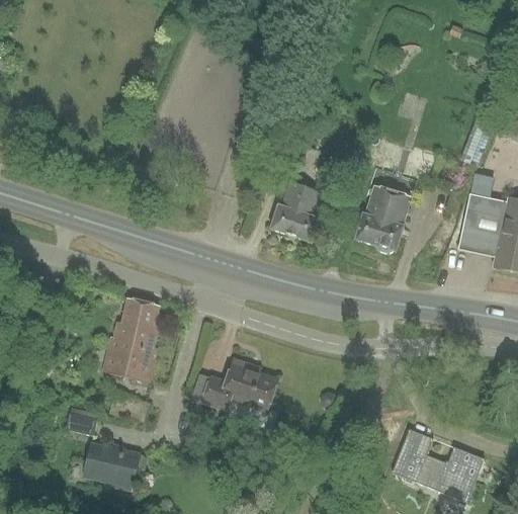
[(462,26),(453,23),(449,32),(459,35),(462,26)]
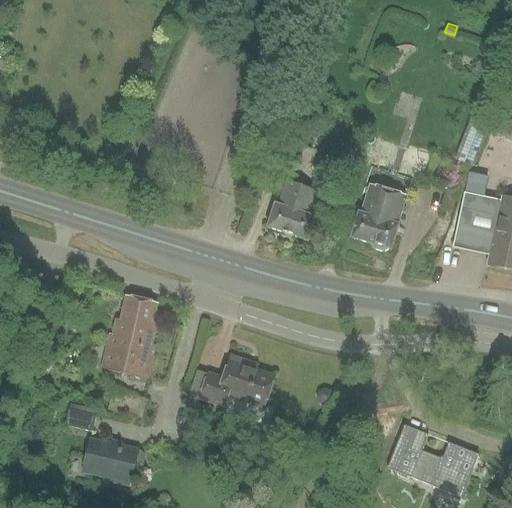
[(511,140),(511,87),(494,133),(511,140)]
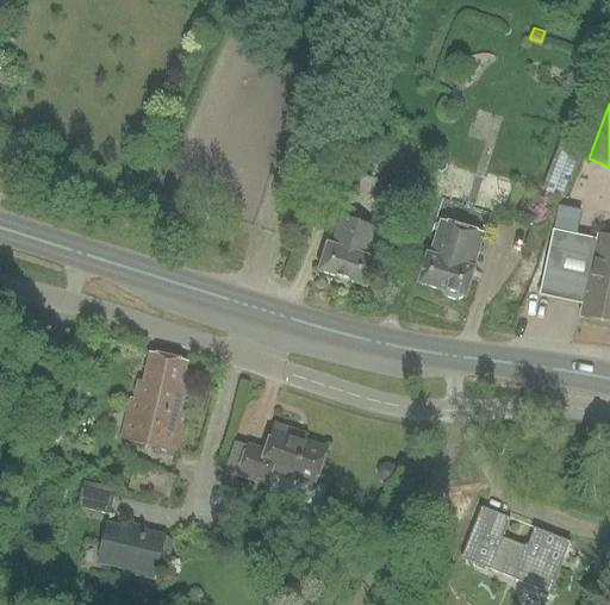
[(562,191),(582,141),(561,132),(541,184),(562,191)]
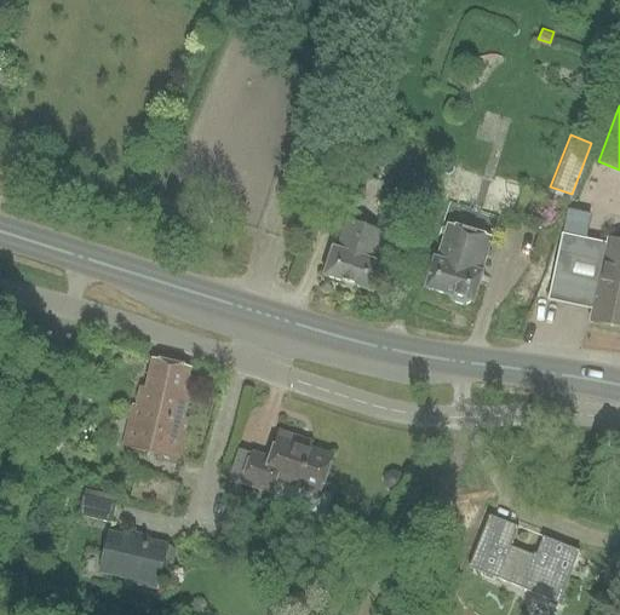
[(369,174),(340,164),(332,187),(361,197),(369,174)]
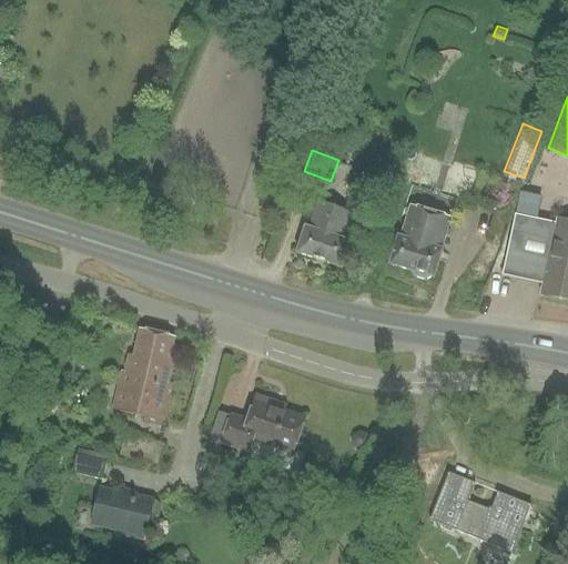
[(344,238),(353,210),(318,199),(310,227),(304,224),(296,250),(343,265),(351,240),(344,238)]
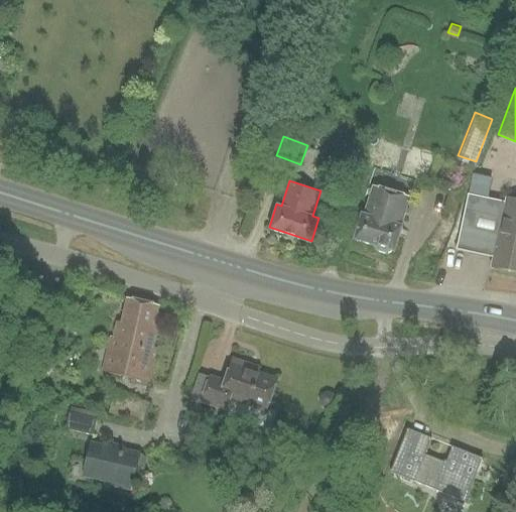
[(395,251),(411,195),(377,184),(369,214),(365,213),(357,240),(395,251)]
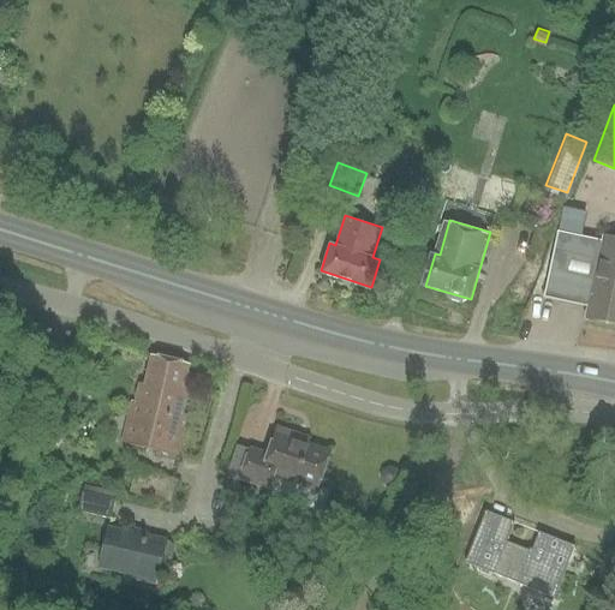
[(601,237),(579,232),(562,228),(562,231),(557,229),(545,291),(589,299),(585,318),(614,323),(614,235),(601,233),(601,237)]
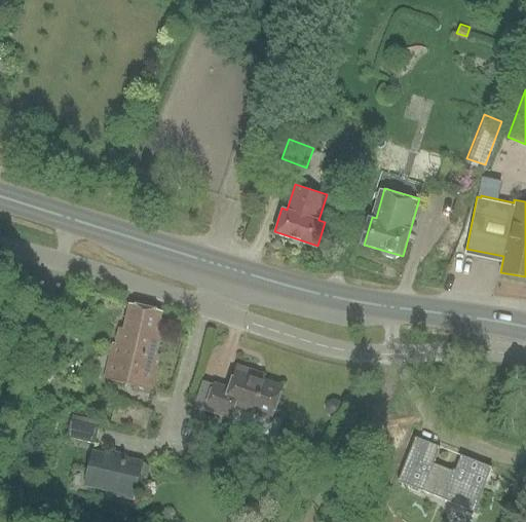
[(158,329),(162,309),(130,302),(125,327),(120,326),(116,342),(113,342),(106,376),(153,386),(160,352),(157,351),(162,330),(158,329)]
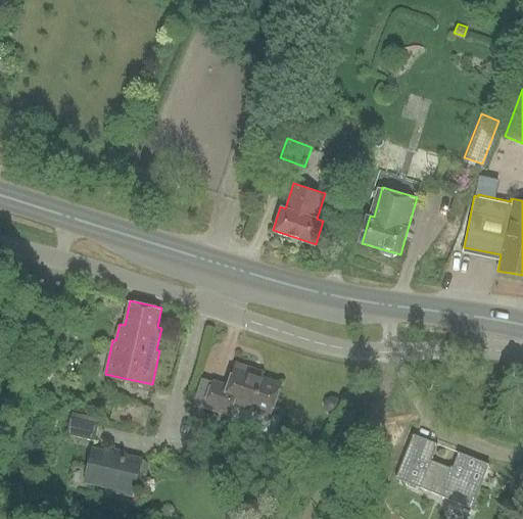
[(205,405),(204,408),(230,417),(234,405),(270,417),(282,383),(263,376),(264,372),(236,362),(228,386),(203,378),(195,402),(205,405)]
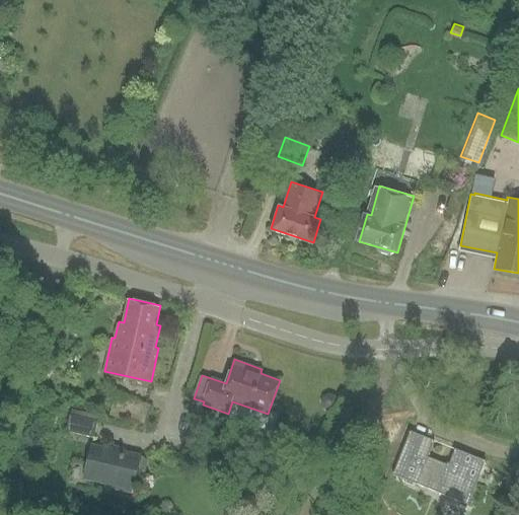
[(117,393),(110,412),(135,420),(141,400),(117,393)]
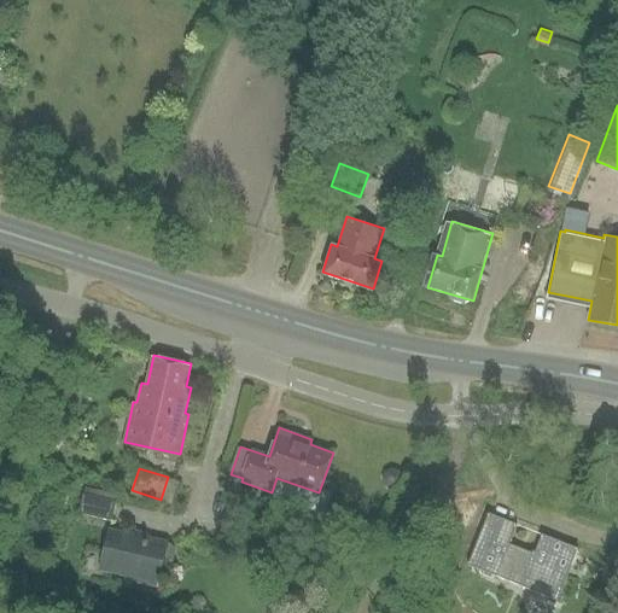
[(413,500),(420,486),(412,480),(403,495),(413,500)]
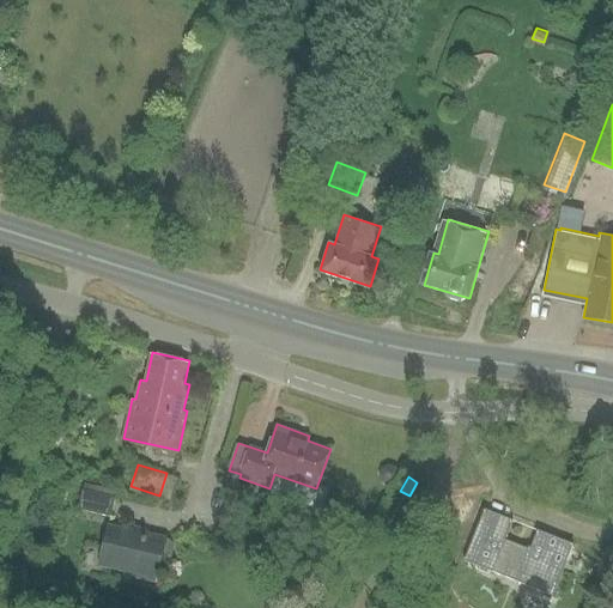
[(114,496),(82,488),(77,506),(110,514),(114,496)]
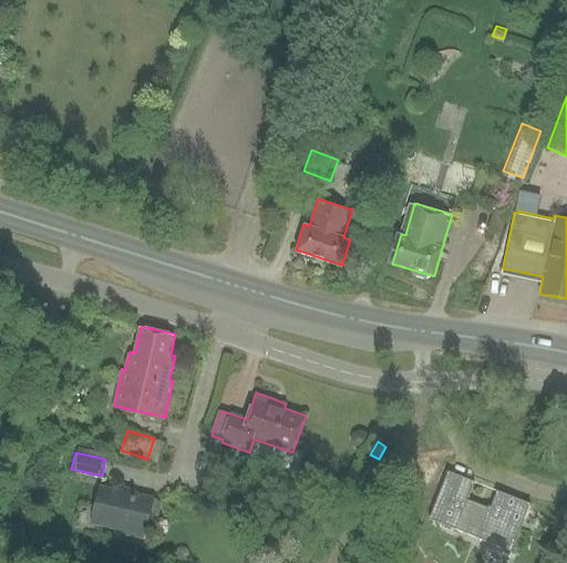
[(474,480),(447,470),(429,517),(480,536),(482,530),(515,543),(531,503),(519,499),(519,498),(497,489),(491,504),(488,503),(487,505),(467,498),(474,480)]
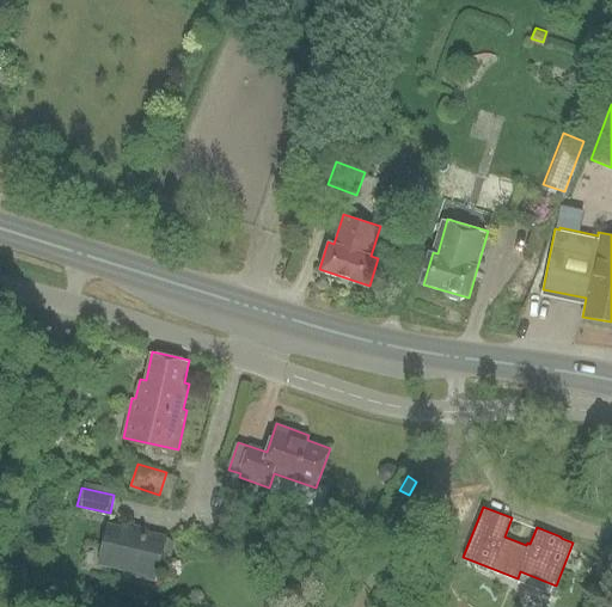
[(167,537),(166,535),(147,532),(147,527),(136,525),(136,529),(109,523),(101,563),(140,571),(138,583),(155,587),(163,555),(164,555),(165,553),(167,553),(169,552),(170,551),(171,549),(172,545),(172,543),(171,539),(170,538),(167,537)]
